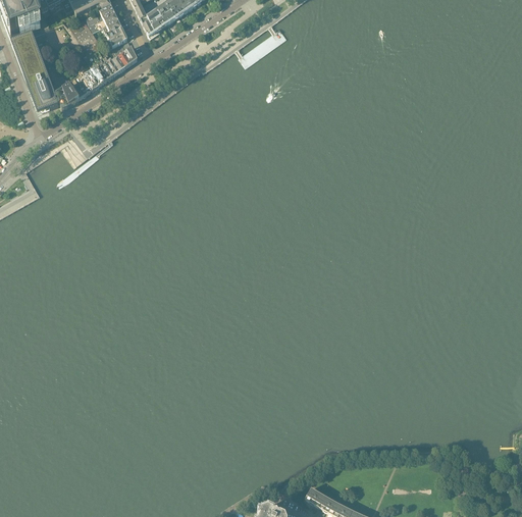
[(8,0),(0,3),(0,10),(5,24),(9,35),(21,69),(22,71),(28,85),(39,116),(60,108),(58,103),(59,102),(59,101),(61,100),(59,93),(56,94),(56,93),(55,94),(32,31),(31,27),(40,23),(31,0),(8,0)]
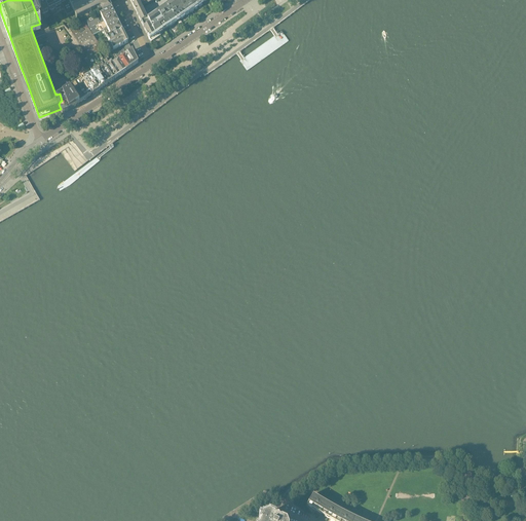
[(37,0),(42,10),(48,7),(45,0),(43,0),(41,1),(41,0),(40,0),(37,0)]
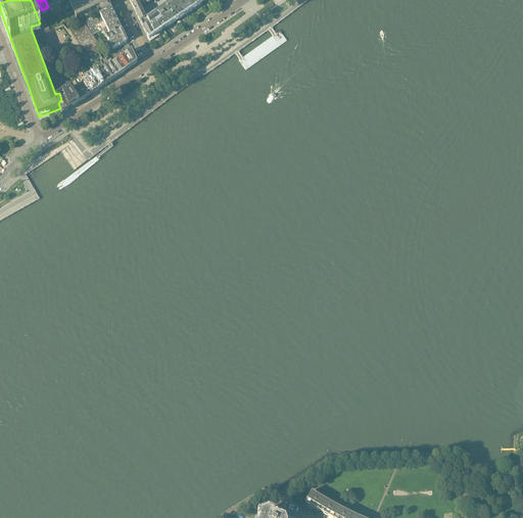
[(61,0),(62,2),(60,3),(62,7),(64,6),(66,12),(74,8),(69,0),(61,0)]
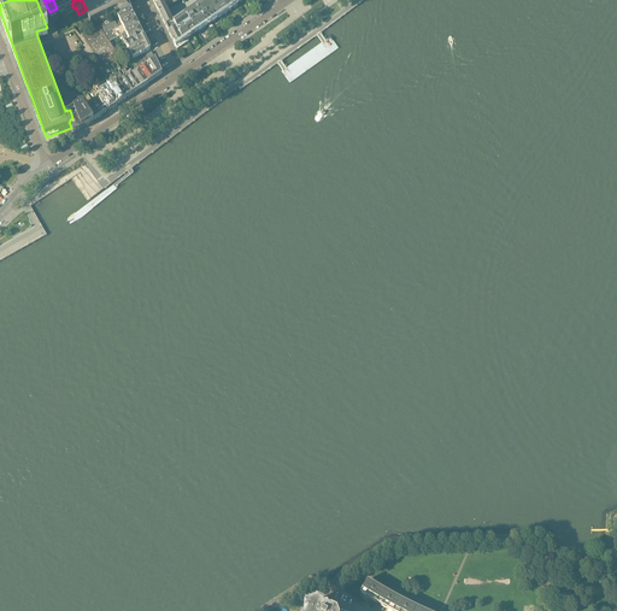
[(90,17),(94,15),(115,5),(118,12),(130,5),(128,0),(82,0),(87,10),(90,17)]
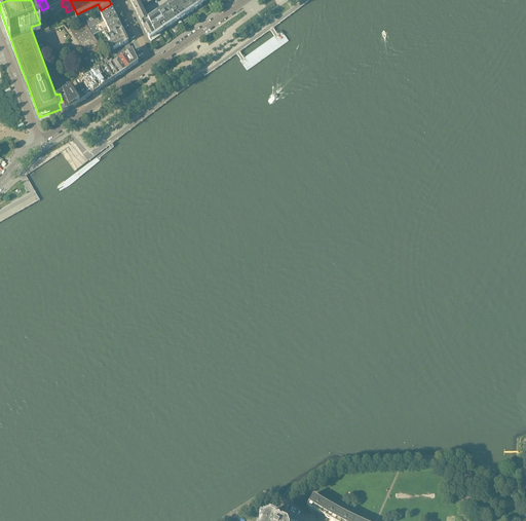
[(132,0),(136,8),(143,5),(142,2),(146,0),(132,0)]
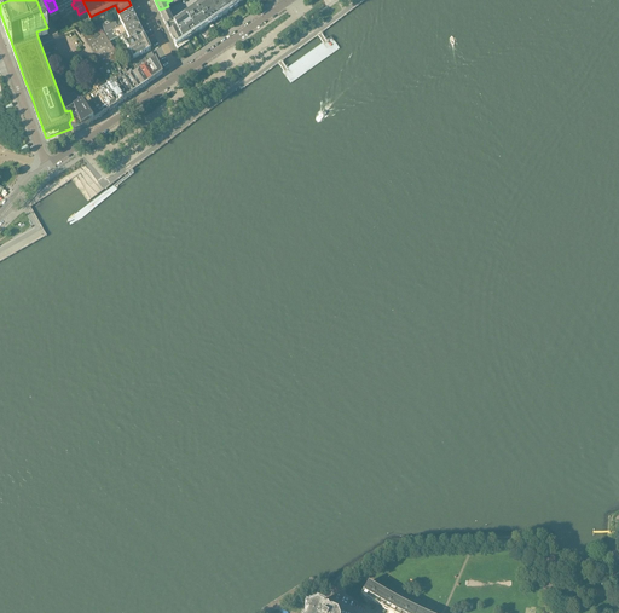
[(201,0),(196,4),(207,19),(218,12),(209,0),(201,0)]
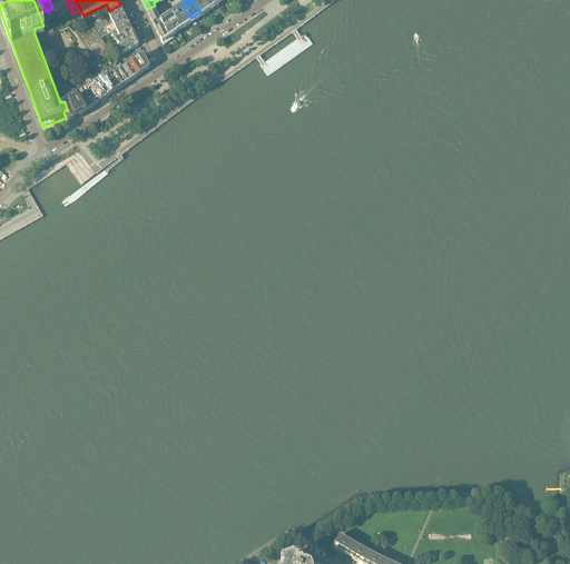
[(193,0),(200,11),(209,5),(206,0),(193,0)]
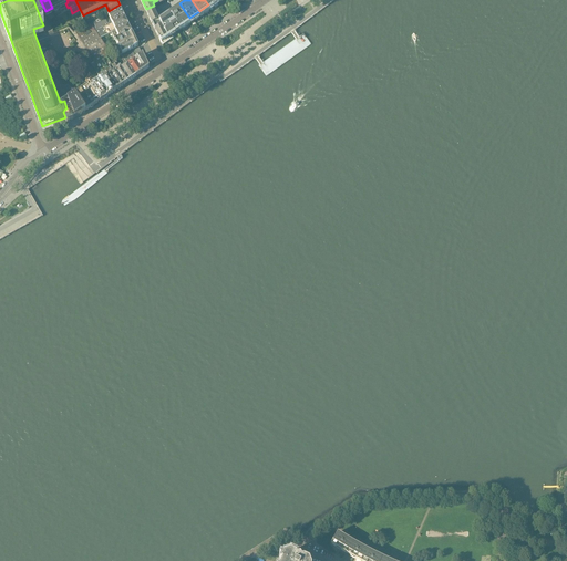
[(169,10),(173,13),(178,21),(178,24),(178,26),(189,18),(179,3),(169,10)]
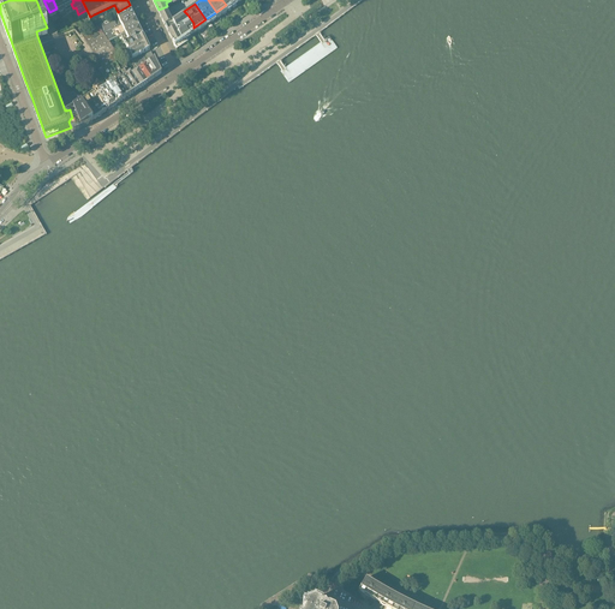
[(121,21),(135,13),(130,5),(118,12),(102,19),(106,28),(113,24),(115,23),(121,21)]
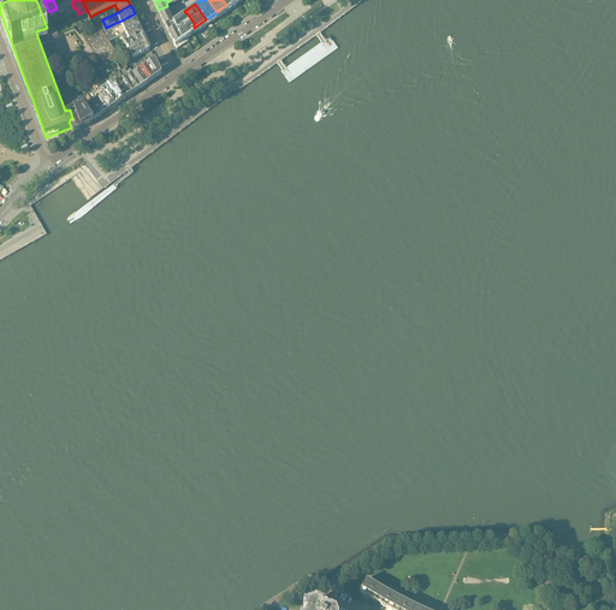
[(182,36),(173,18),(167,6),(159,10),(173,39),(175,40),(175,41),(182,36)]
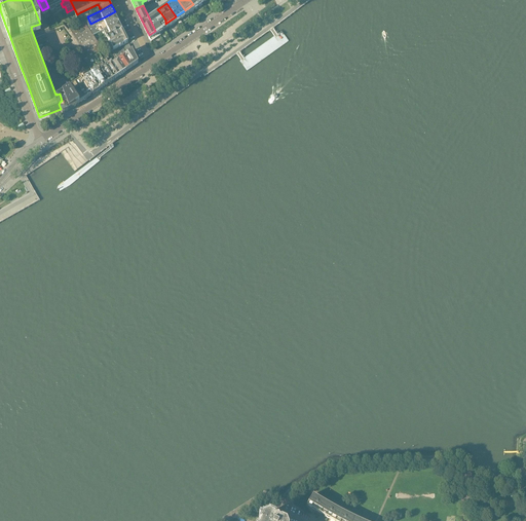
[(157,9),(156,10),(148,15),(155,31),(165,24),(165,23),(165,20),(160,12),(157,9)]
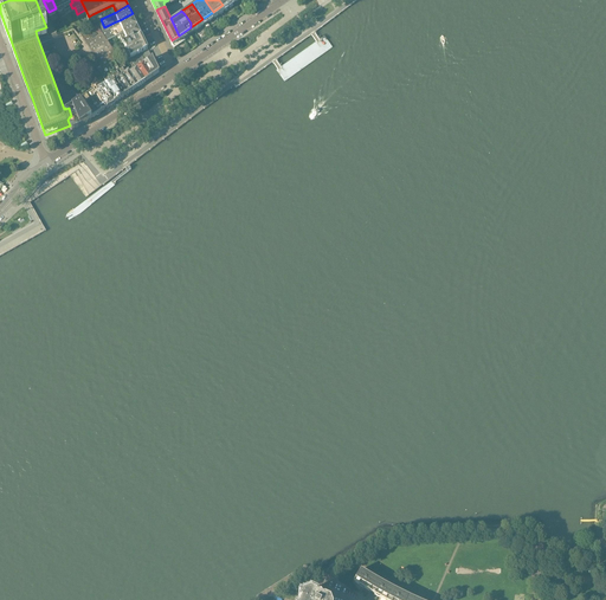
[(141,30),(133,13),(120,20),(111,24),(104,27),(102,28),(113,44),(123,38),(141,30)]
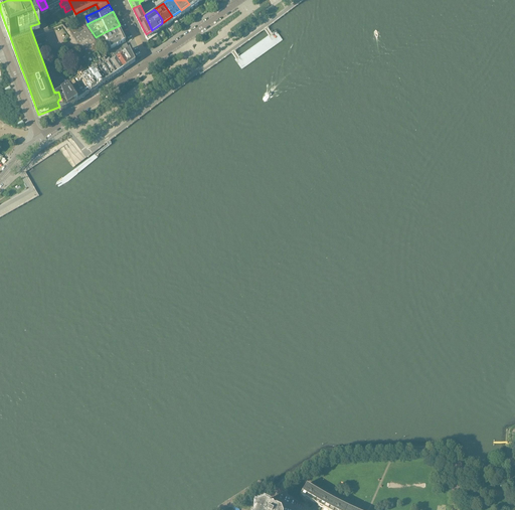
[(96,37),(87,24),(82,17),(81,18),(78,20),(67,24),(80,44),(87,52),(88,54),(93,51),(97,48),(102,45),(96,37)]
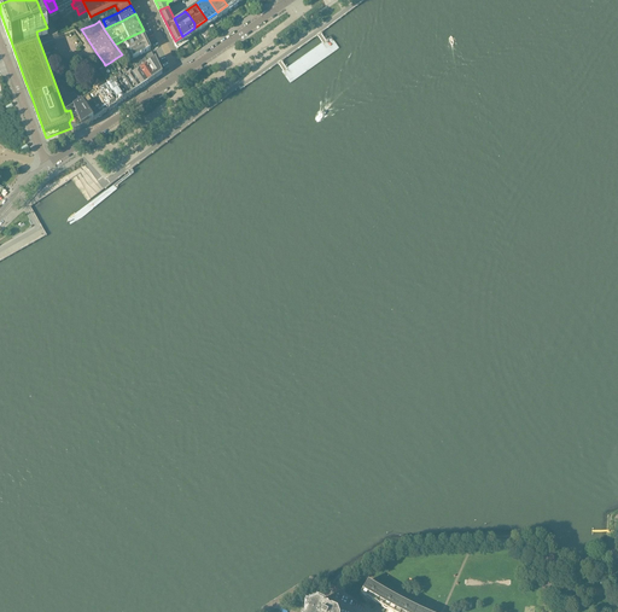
[(151,45),(144,30),(126,39),(133,53),(151,45)]
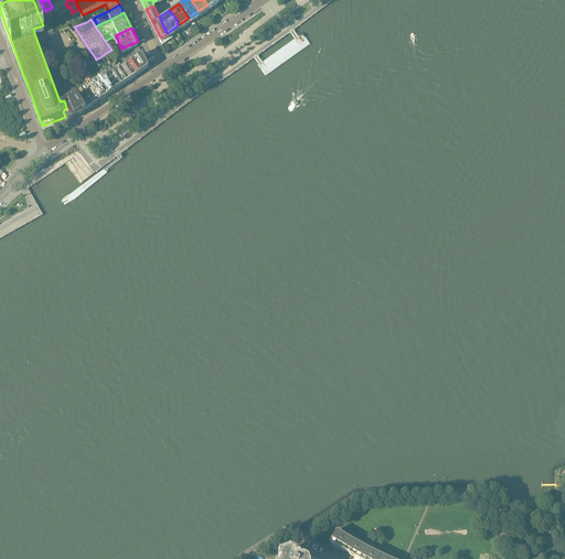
[(148,63),(142,51),(142,50),(136,54),(135,51),(132,46),(121,52),(126,58),(127,61),(135,72),(141,67),(148,63)]
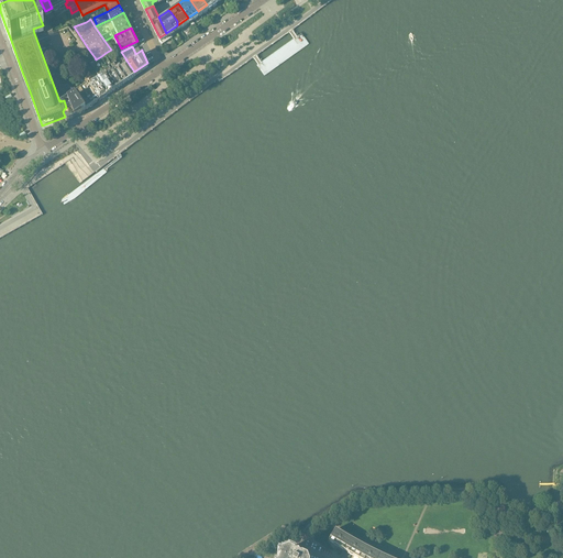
[(129,76),(121,64),(111,50),(106,53),(123,79),(129,76)]
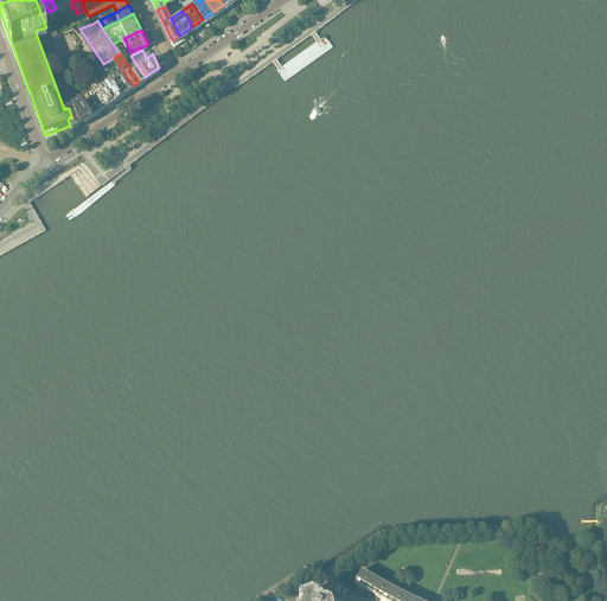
[(133,85),(114,57),(109,61),(128,89),(133,85)]
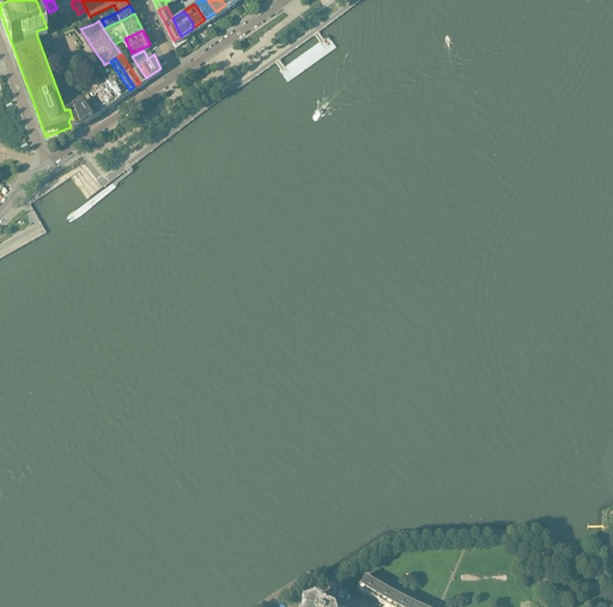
[(129,90),(110,61),(104,65),(107,68),(123,93),(129,90)]
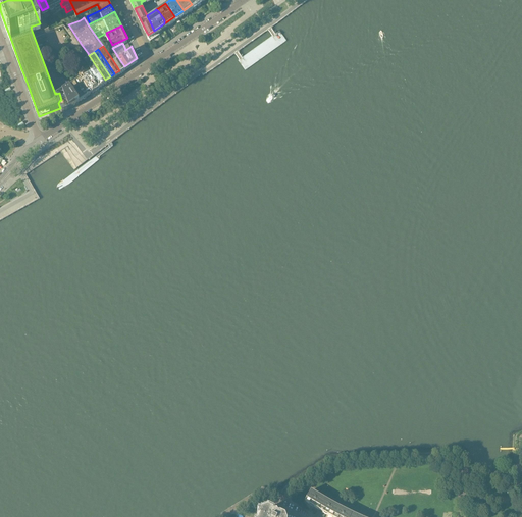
[(105,80),(91,58),(89,55),(88,53),(85,56),(88,60),(91,66),(92,66),(94,68),(90,71),(95,79),(99,85),(105,80)]
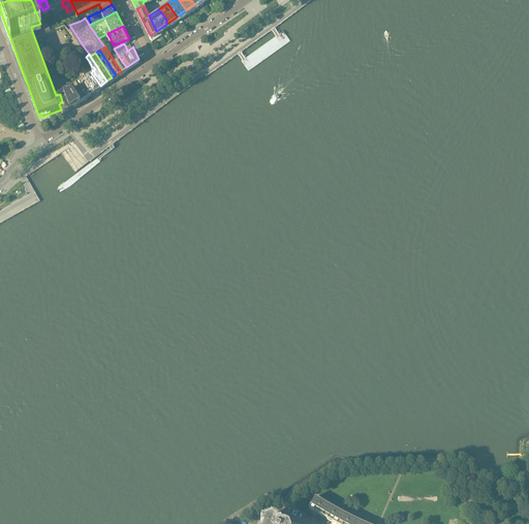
[(126,67),(119,57),(118,55),(115,57),(116,59),(114,60),(121,71),(126,67)]
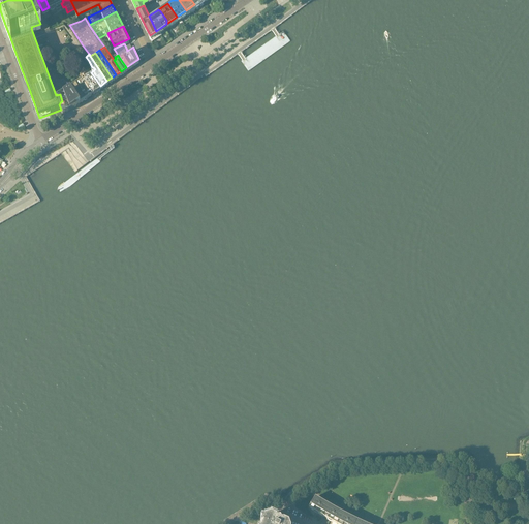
[(80,99),(93,90),(85,76),(82,72),(74,78),(68,82),(70,85),(70,86),(71,87),(80,99)]
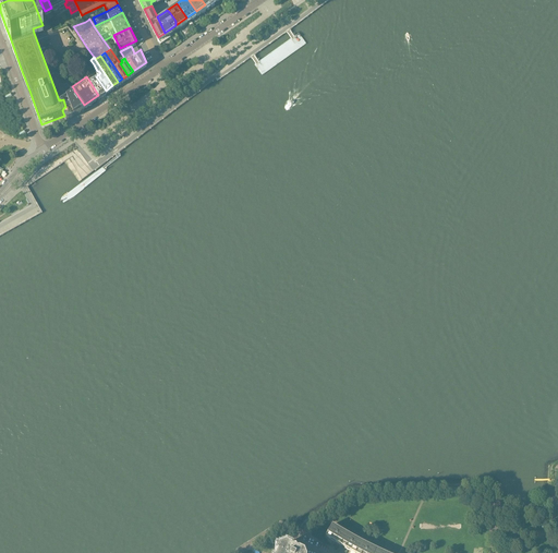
[(96,76),(89,81),(98,95),(106,91),(101,84),(96,76)]
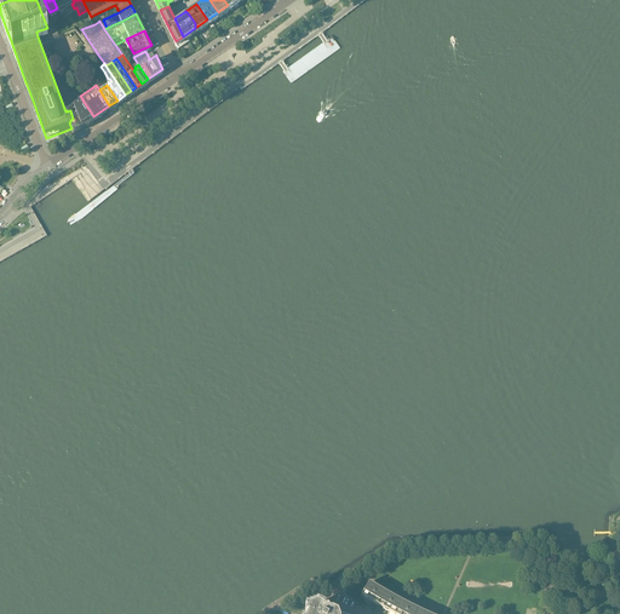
[(93,116),(84,102),(82,101),(82,99),(73,105),(67,110),(67,112),(70,110),(73,119),(70,120),(76,128),(80,125),(93,116)]
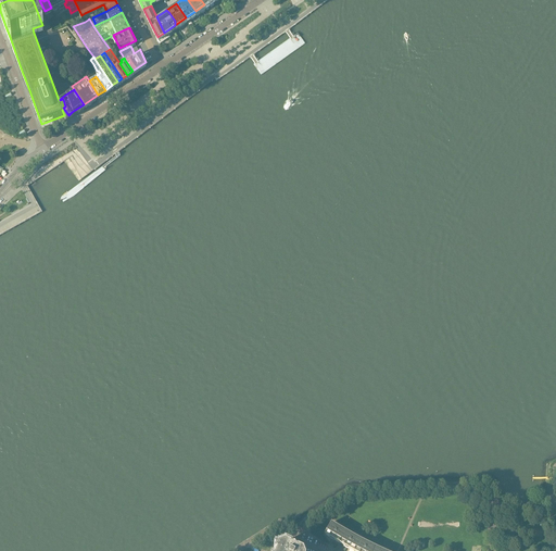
[(394,550),(391,549),(381,545),(376,542),(366,537),(355,531),(351,529),(341,524),(331,516),(325,528),(329,533),(333,535),(344,541),(349,543),(359,549),(363,550),(394,550)]
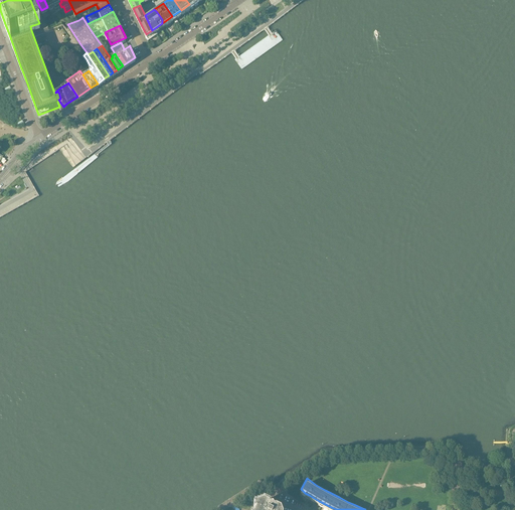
[(270,502),(265,500),(258,502),(255,507),(256,508),(255,509),(281,509),(281,507),(276,505),(275,506),(269,503),(270,502)]
